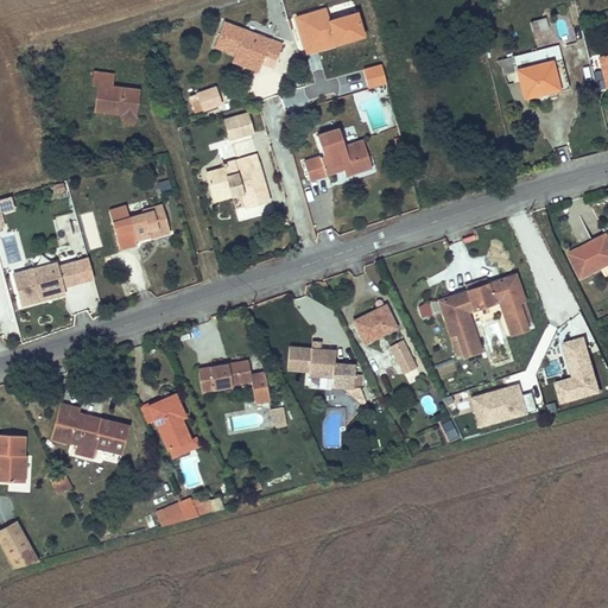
[(329,17),(327,6),(296,14),(306,54),(337,45),(336,42),(366,33),(359,8),(329,17)]
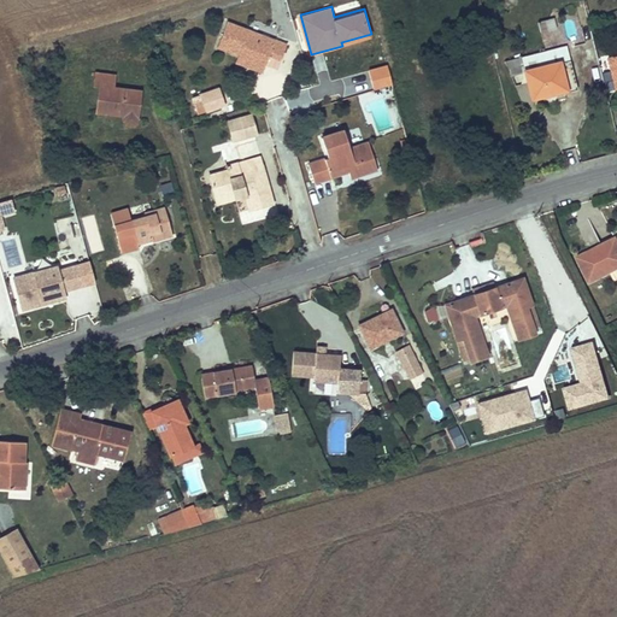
[(539,19),(540,30),(556,27),(554,17),(539,19)]
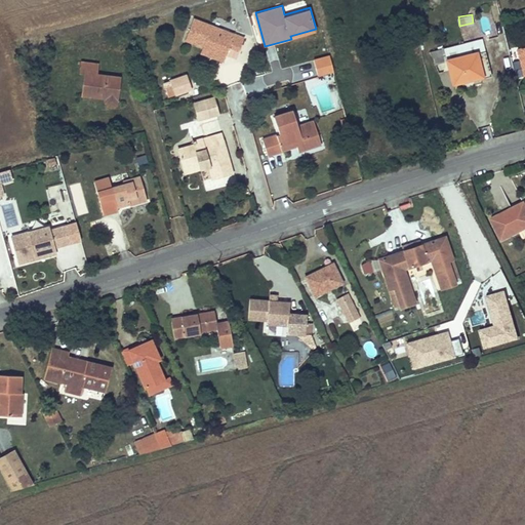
[(481,17),(484,34),(491,33),(488,16),(481,17)]
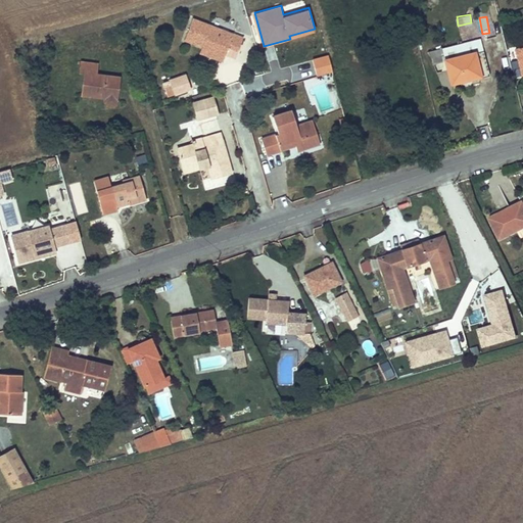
[(236,49),(241,35),(193,17),(185,40),(202,47),(225,54),(228,46),(236,49)]
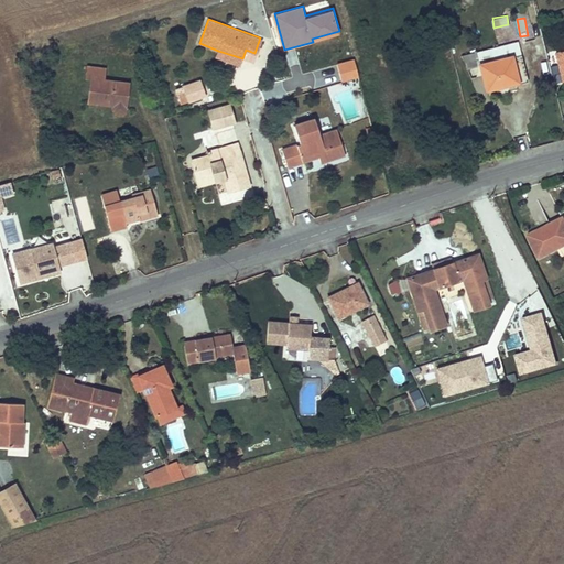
[(513,35),(511,26),(499,30),(500,39),(513,35)]
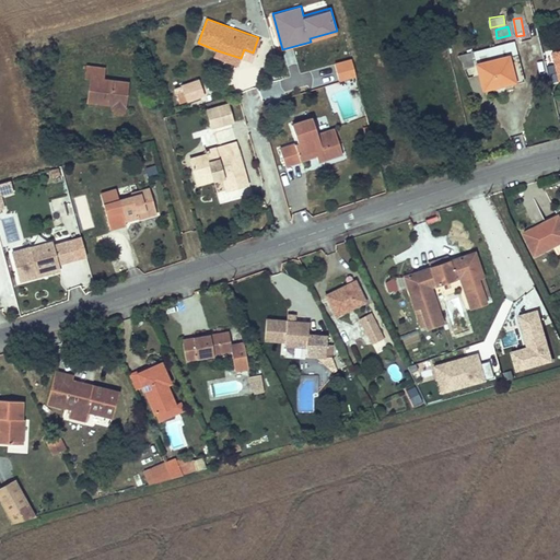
[(559,46),(550,48),(558,81),(559,80),(559,46)]
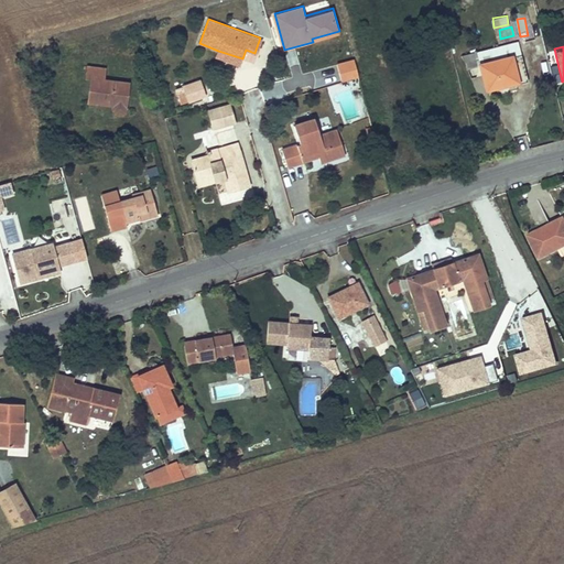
[(239,68),(242,58),(218,51),(215,60),(239,68)]
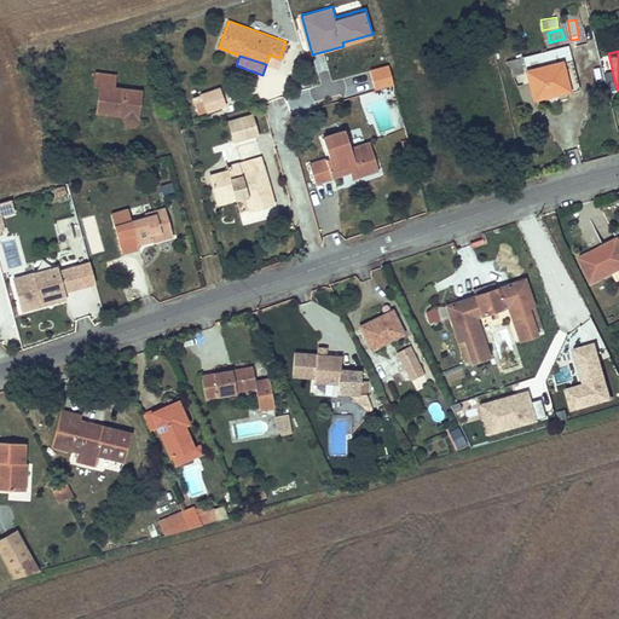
[(573,58),(515,74),(520,81),(532,77),(542,108),(574,99),(576,104),(585,102),(573,58)]
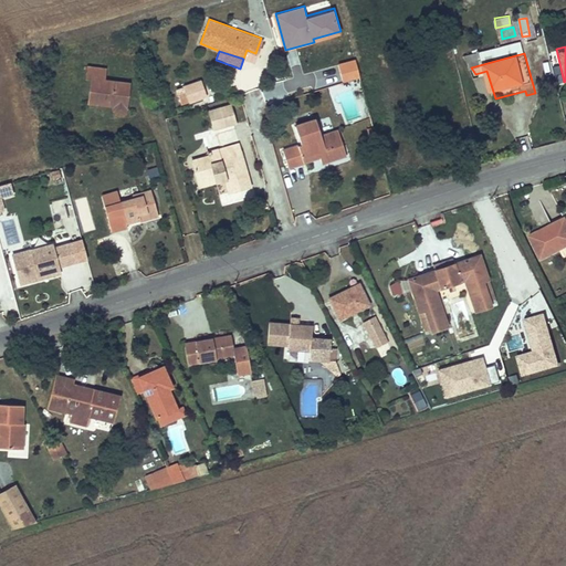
[(355,60),(339,64),(344,81),(359,76),(355,60)]
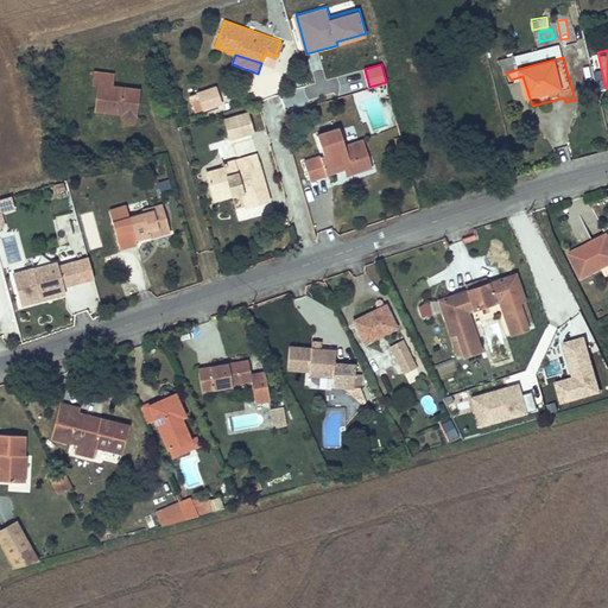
[(140,130),(144,97),(119,94),(119,84),(100,81),(97,94),(103,95),(100,121),(127,125),(127,126),(128,130),(131,132),(134,133),(138,132),(140,130)]
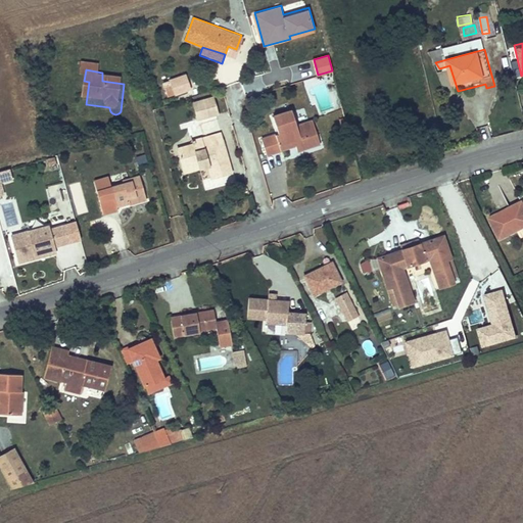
[(186,74),(171,79),(176,94),(191,89),(186,74)]
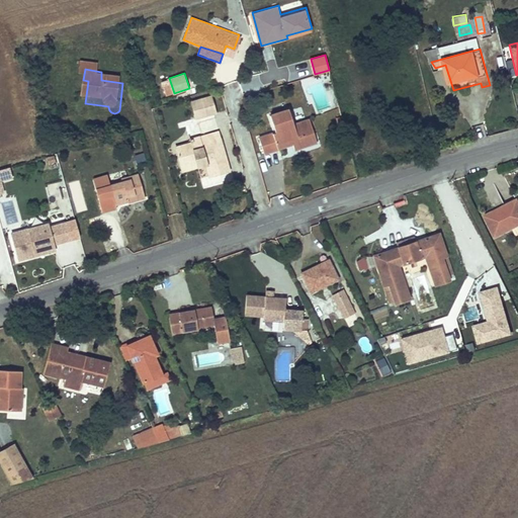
[(197,116),(218,111),(212,95),(192,101),(197,116)]
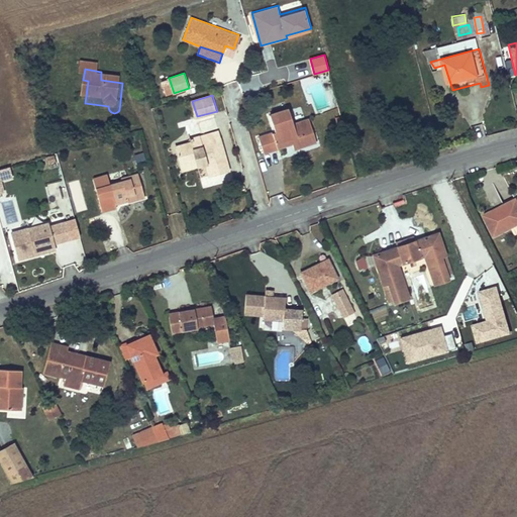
[(294,121),(289,106),(270,112),(276,130),(260,135),(265,151),(277,147),(276,141),(292,136),(294,142),(294,145),(313,139),(310,130),(314,129),(310,115),(294,121)]
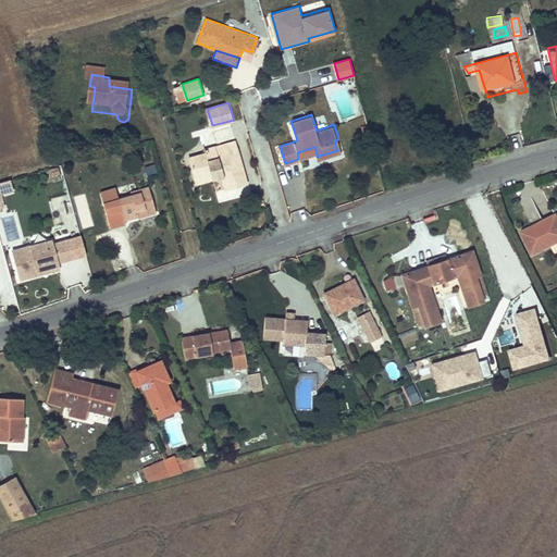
[(239,149),(236,139),(208,148),(209,151),(211,157),(239,149)]
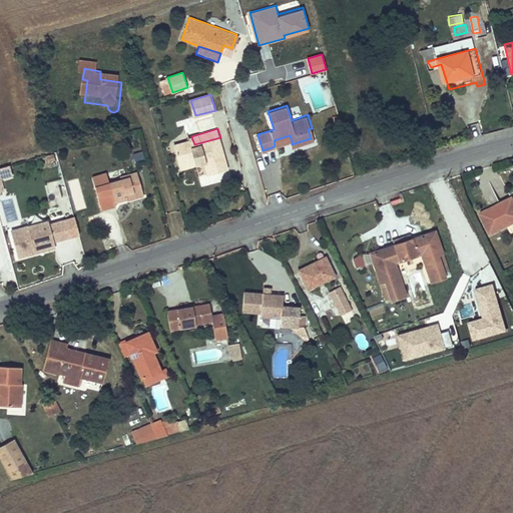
[(274,140),(275,146),(292,141),(290,135),(274,140)]
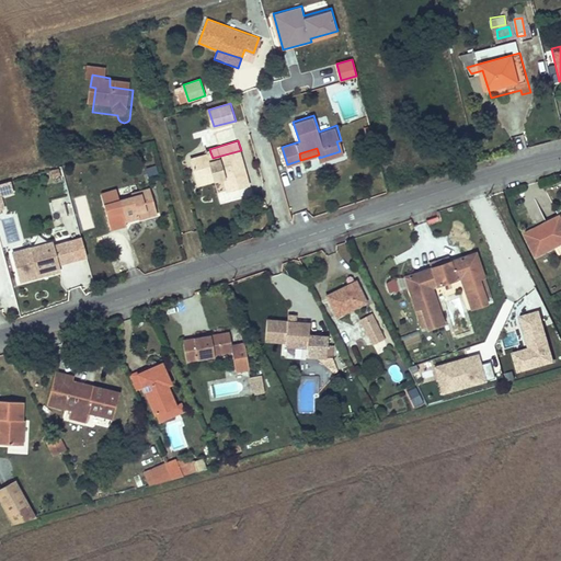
[(250,183),(241,150),(213,158),(210,152),(194,157),(199,179),(224,172),(228,189),(250,183)]
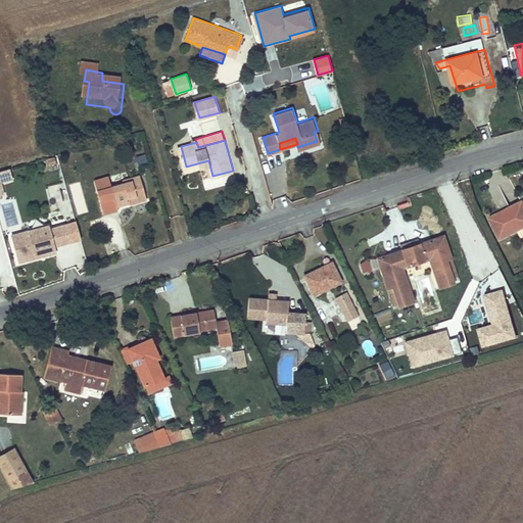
[(131,147),(111,150),(114,171),(147,165),(145,153),(132,155),(131,147)]
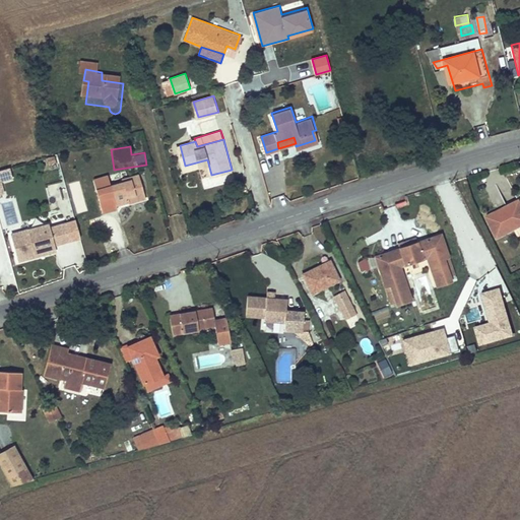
[(10,168),(0,170),(0,195),(5,194),(2,181),(13,178),(10,168)]
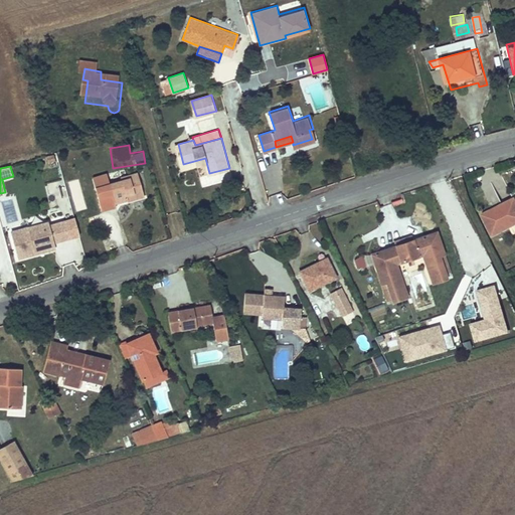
[(147,205),(140,180),(123,185),(123,188),(111,192),(97,196),(102,218),(117,214),(116,210),(132,205),(130,200),(136,199),(139,207),(147,205)]
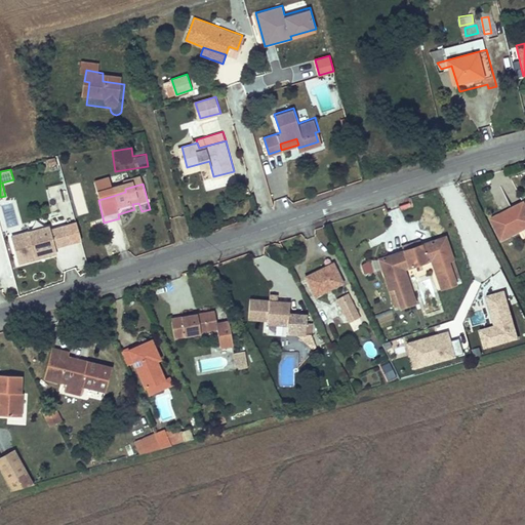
[(95,189),(98,200),(113,196),(110,185),(95,189)]
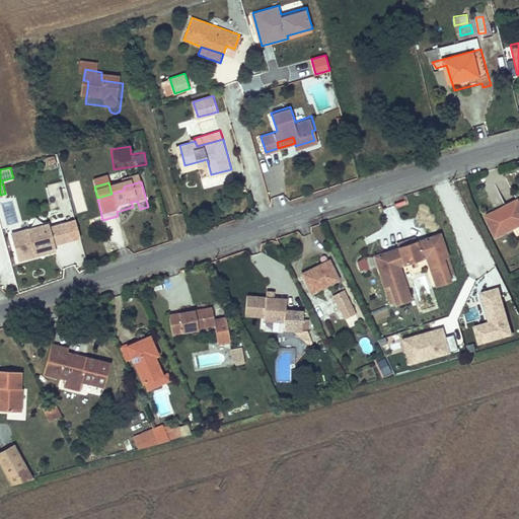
[(518,225),(518,203),(517,200),(486,215),(496,236),(512,229),(518,225)]
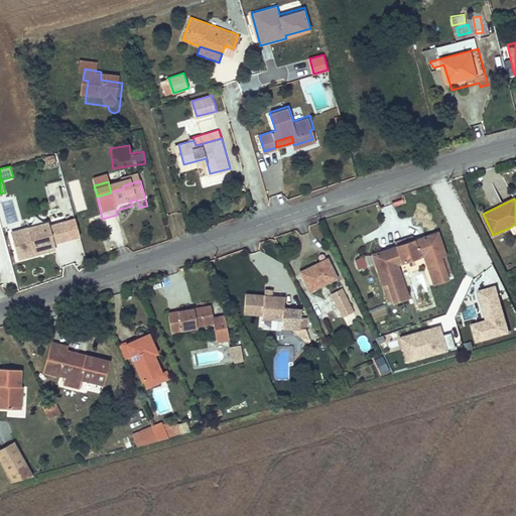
[(136,200),(130,201),(132,206),(133,209),(139,208),(136,200)]
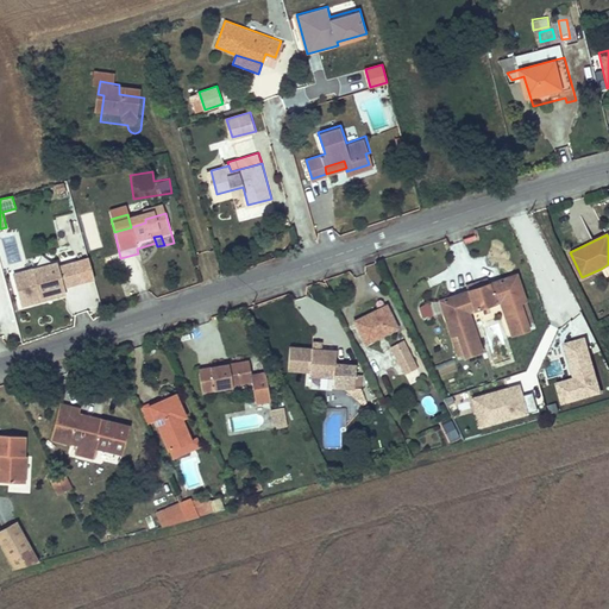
[(62,269),(37,275),(38,283),(20,288),(26,312),(45,306),(44,302),(69,295),(68,293),(87,287),(82,268),(63,272),(62,269)]
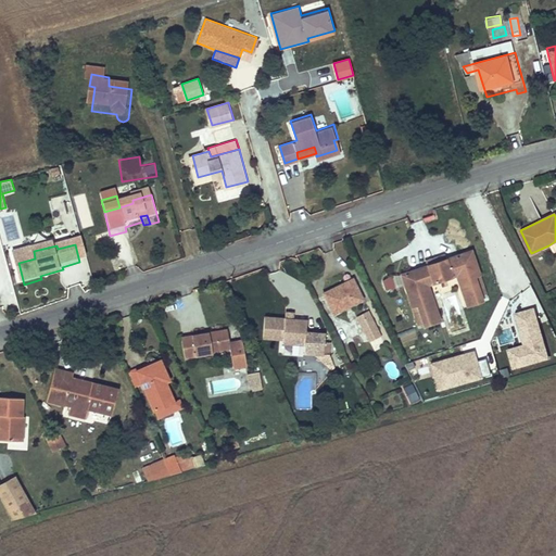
[(16,256),(19,263),(35,258),(34,251),(16,256)]
